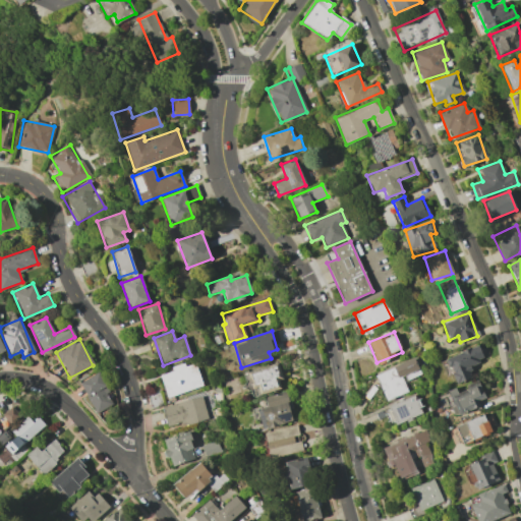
[(456,384),(472,377),(468,366),(483,359),(477,345),(445,358),(456,384)]
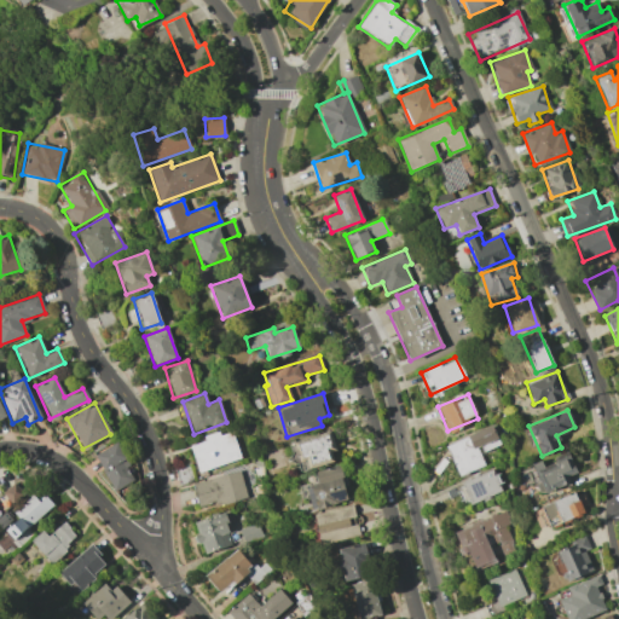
[(458,476),(484,466),(479,452),(499,444),(491,424),(445,445),(458,476)]
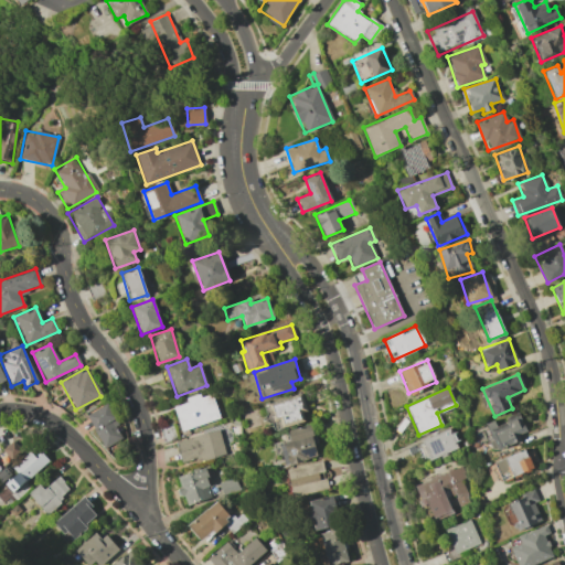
[(219,418),(211,394),(201,397),(200,394),(185,398),(187,403),(173,407),(180,430),(219,418)]
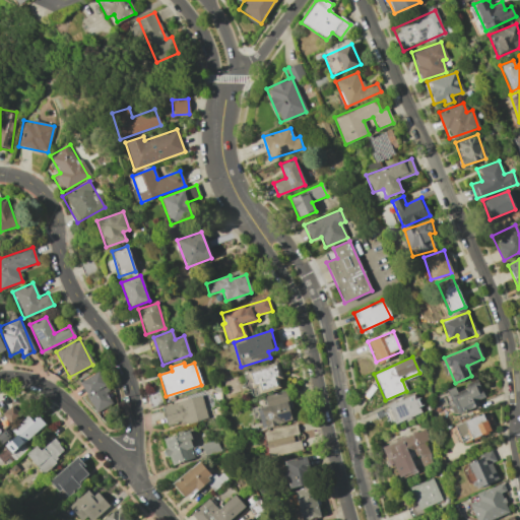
[(256,395),(281,388),(275,364),(250,370),(256,395)]
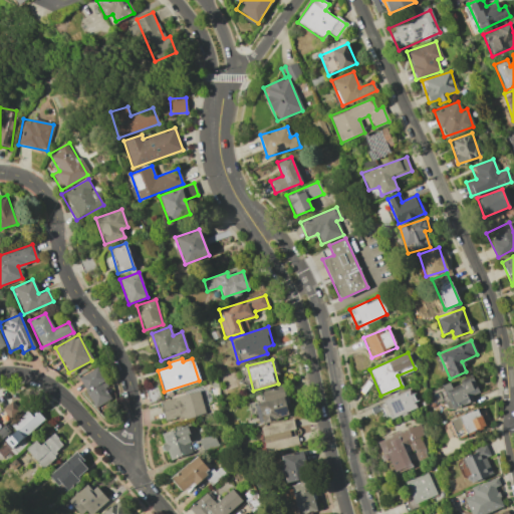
[(108,387),(96,366),(77,377),(94,408),(110,399),(105,389),(108,387)]
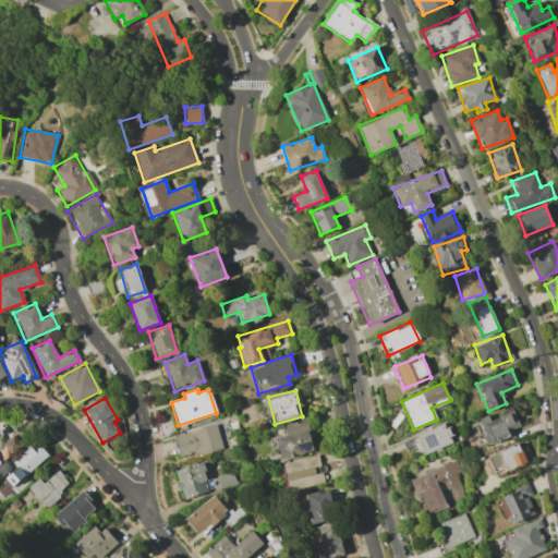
[(521,429),(512,408),(488,419),(487,415),(477,420),(487,444),(521,429)]
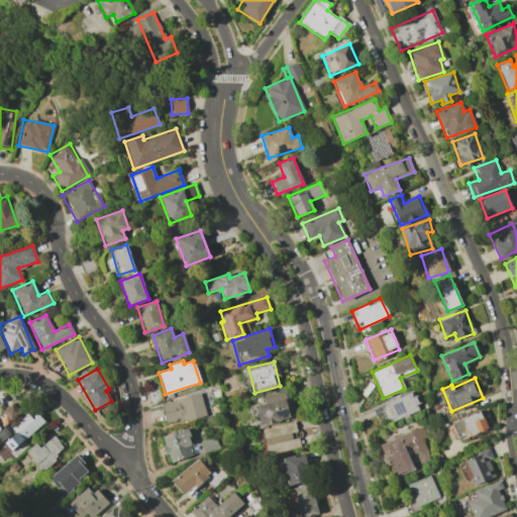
[(261,426),(291,417),(283,389),(263,395),(266,404),(255,407),(261,426)]
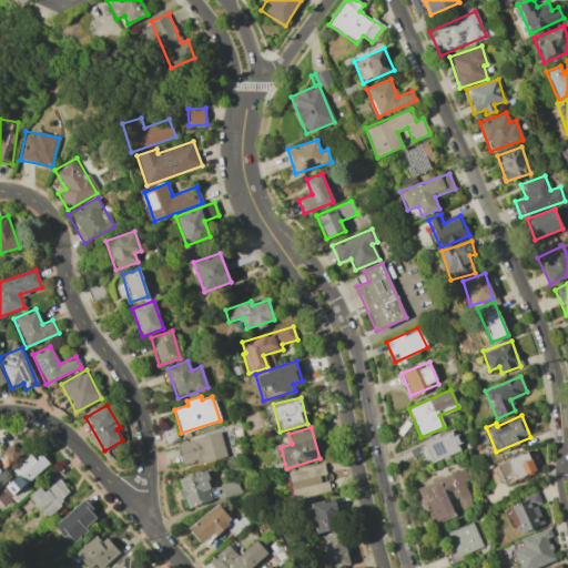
[(175,444),(182,468),(226,455),(219,430),(175,444)]
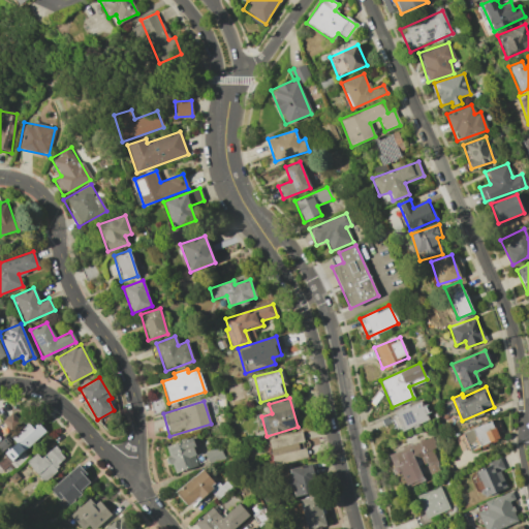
[(400,430),(427,422),(421,402),(394,411),(400,430)]
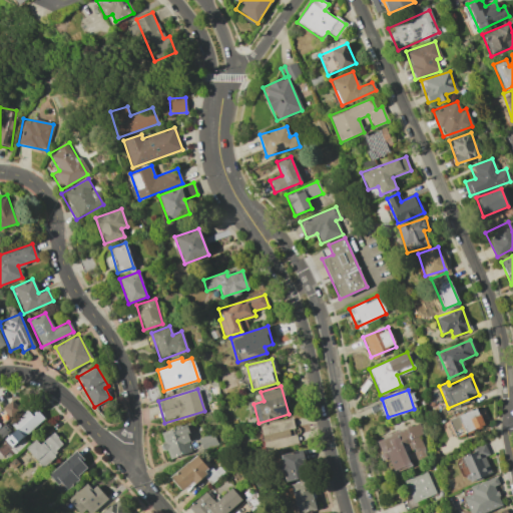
[(1,408),(9,418),(19,410),(11,400),(1,408)]
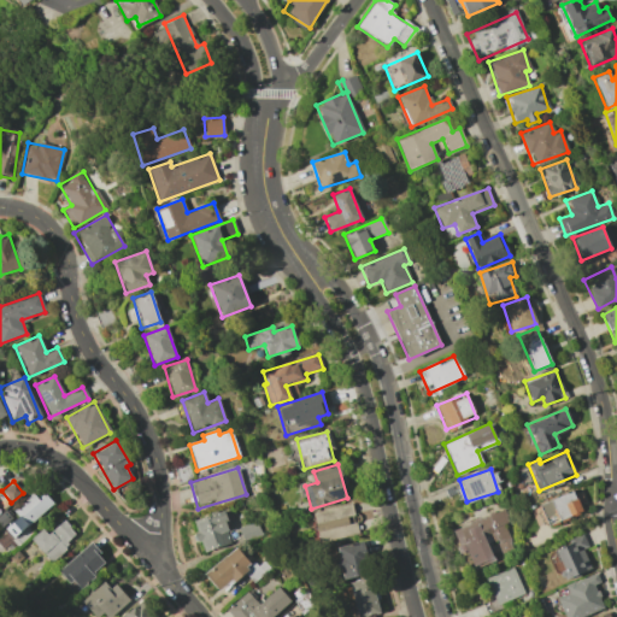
[(17,516),(5,528),(15,538),(50,505),(35,491),(12,511),(17,516)]
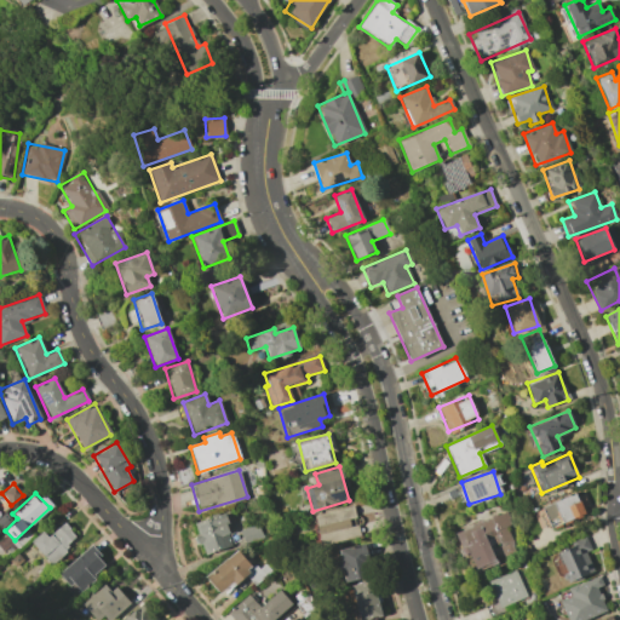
[(584,515),(577,494),(541,506),(549,528),(584,515)]
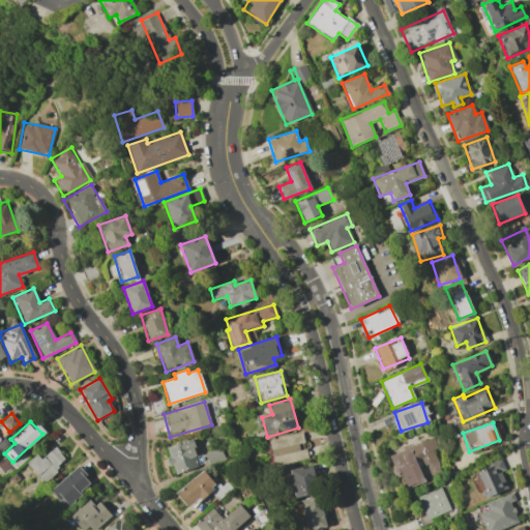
[(306,460),(303,435),(269,439),(272,465),(306,460)]
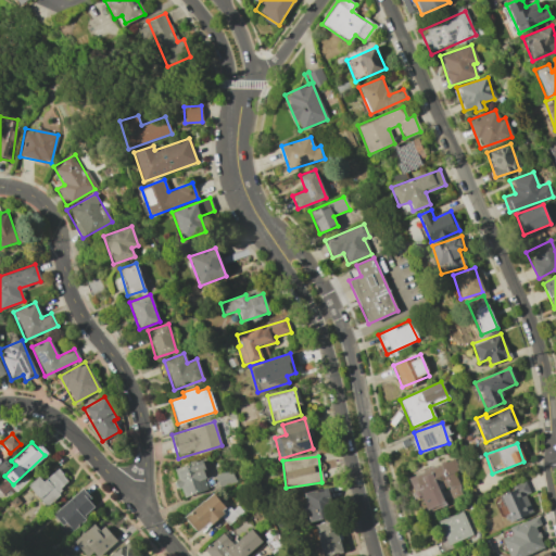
[(174,469),(182,497),(209,490),(200,460),(174,469)]
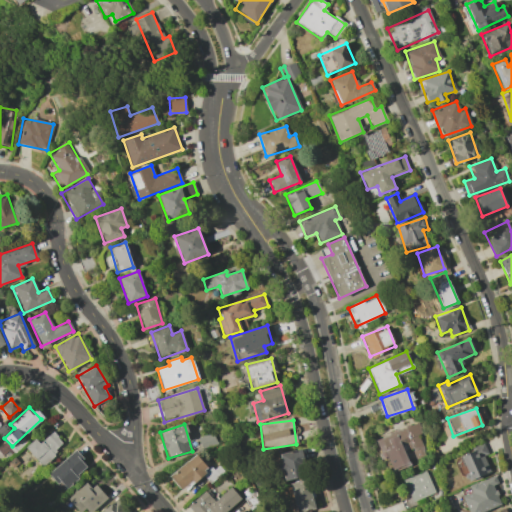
[(377,438),(390,473),(410,466),(406,453),(412,451),(415,459),(427,455),(415,424),(377,438)]
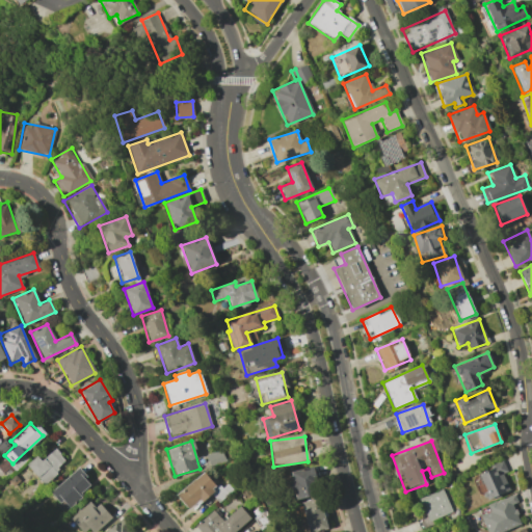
[(67,462),(54,449),(41,461),(35,456),(26,464),(43,483),(67,462)]
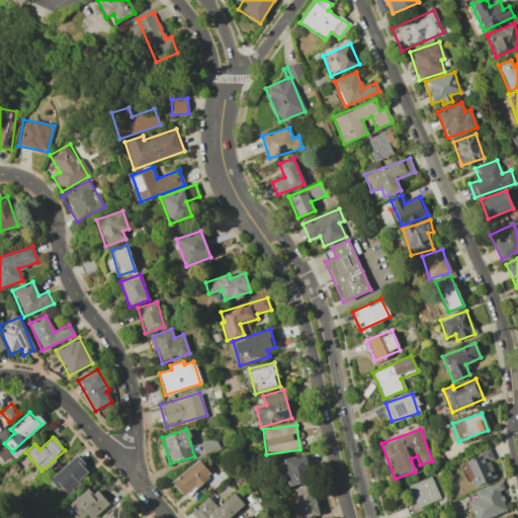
[(489,461),(494,459),(489,449),(464,459),(477,486),(496,477),(489,461)]
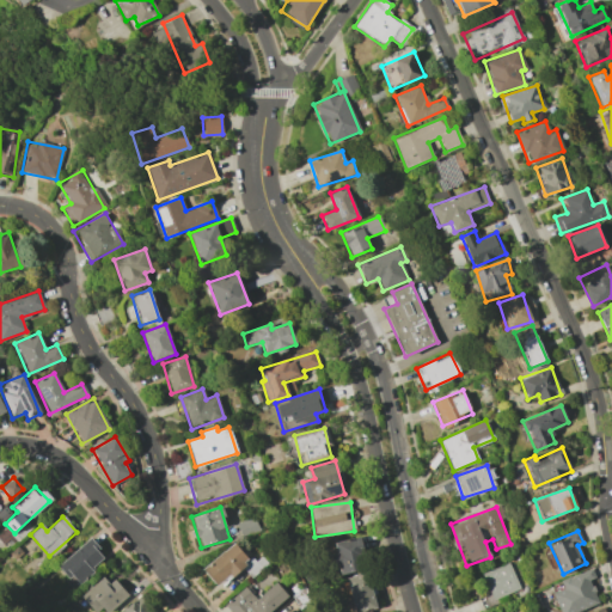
[(367,567),(359,537),(329,545),(338,575),(367,567)]
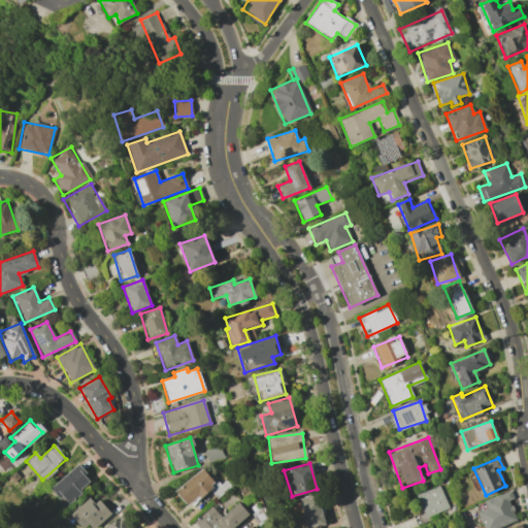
[(48,490),(64,506),(92,482),(76,464),(48,490)]
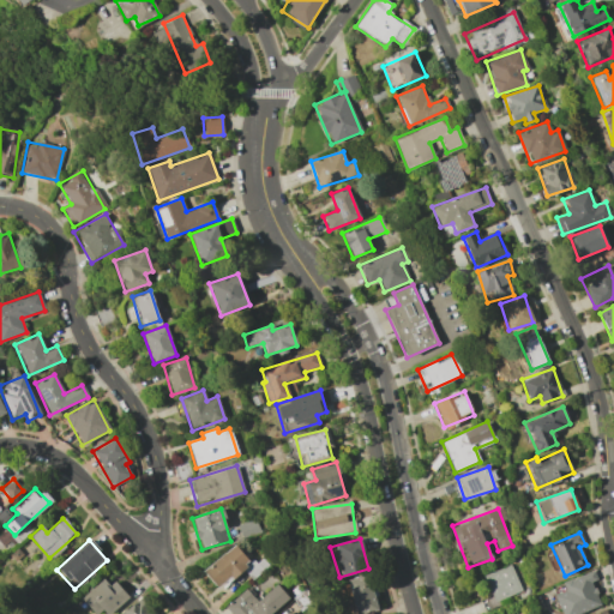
[(220,589),(250,561),(234,545),(204,572),(220,589)]
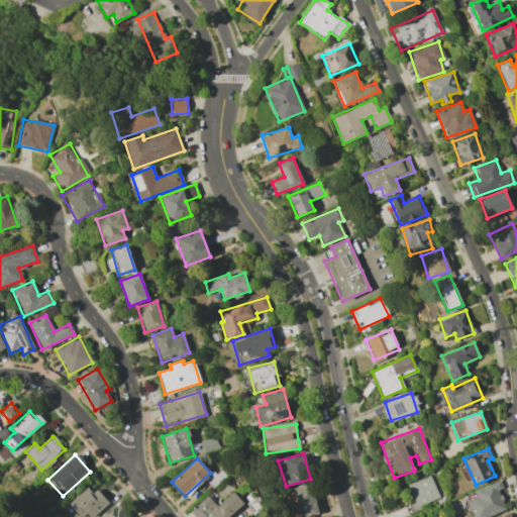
[(405,484),(412,507),(438,499),(430,476),(405,484)]
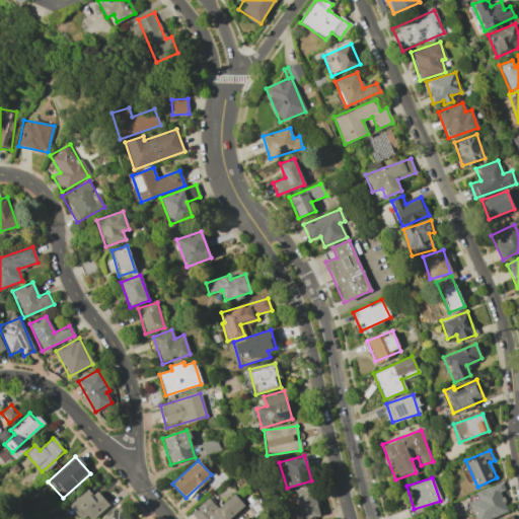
[(474,492),(477,500),(468,503),(474,518),(489,518),(508,512),(501,492),(504,491),(502,483),(474,492)]
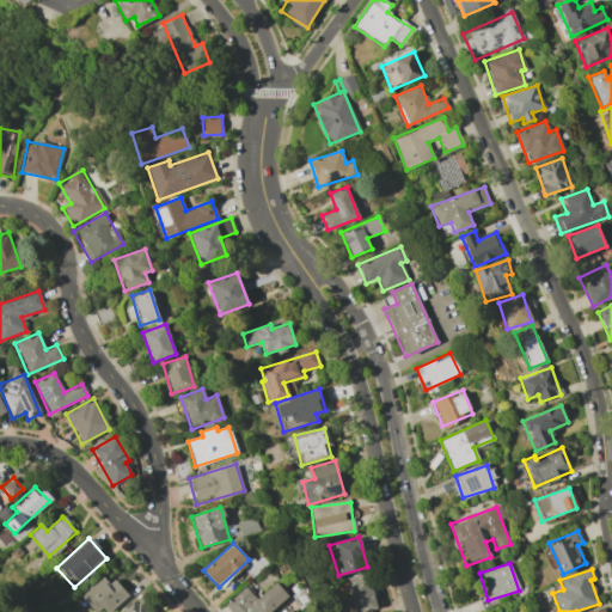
[(346,579),(354,611),(359,611),(377,607),(367,573),(346,579)]
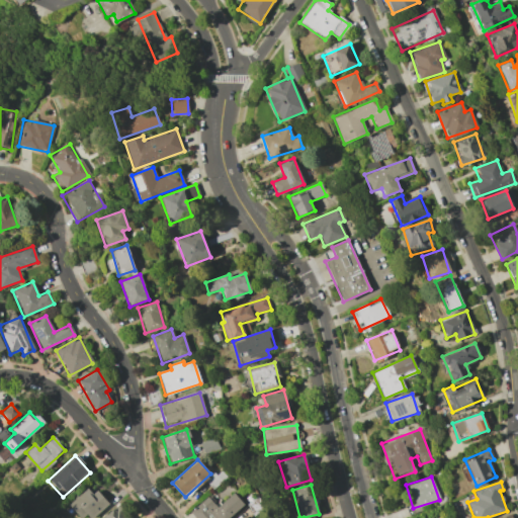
[(70,504),(83,517),(92,517),(107,505),(89,486),(70,504)]
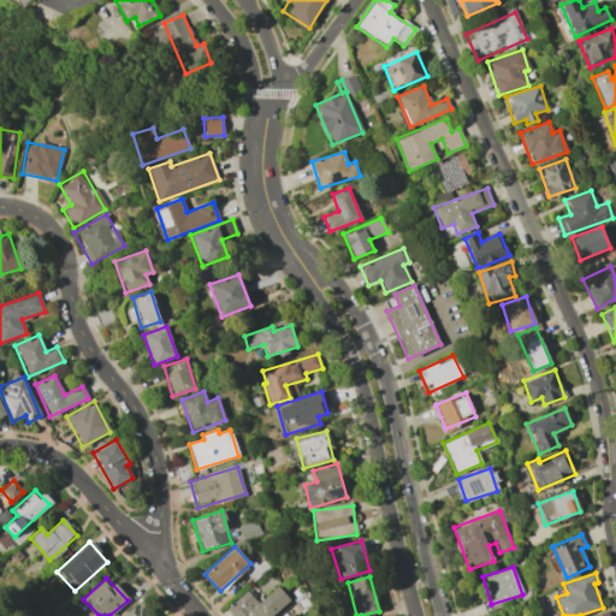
[(270,615),(289,599),(277,586),(258,603),(246,591),(227,608),(235,615),(270,615)]
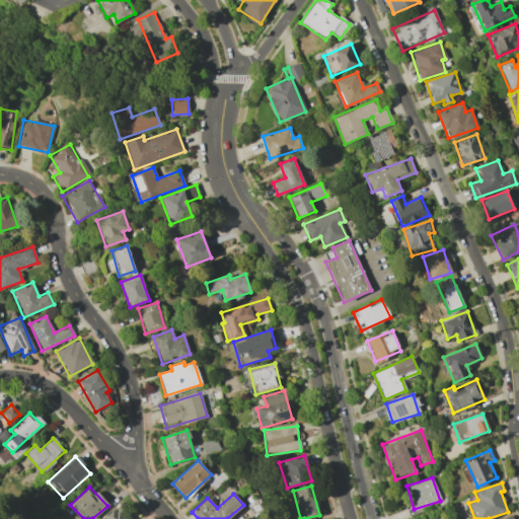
[(130,518),(119,505),(101,518),(130,518)]
